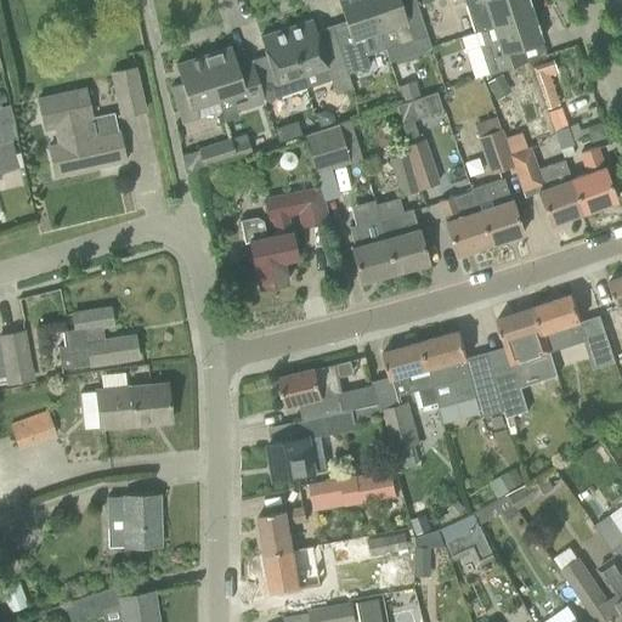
[(349,34),(334,39),(345,74),(368,67),(365,56),(371,54),(384,49),(378,30),(367,0),(339,0),(338,1),(349,34)]
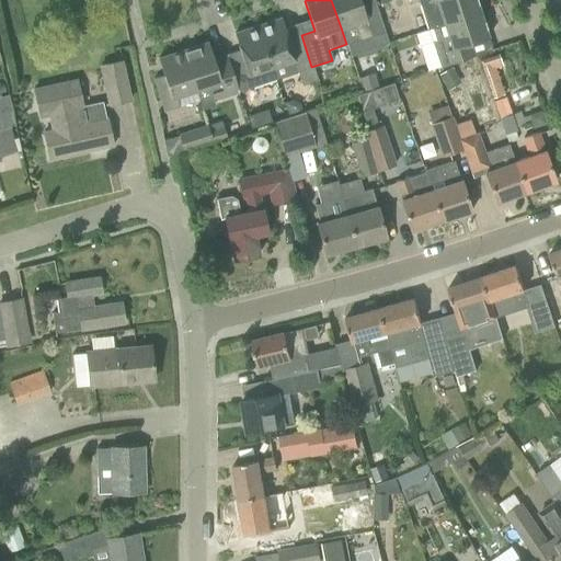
[(359,0),(331,0),(341,27),(346,44),(385,33),(376,8),(364,12),(359,0)]
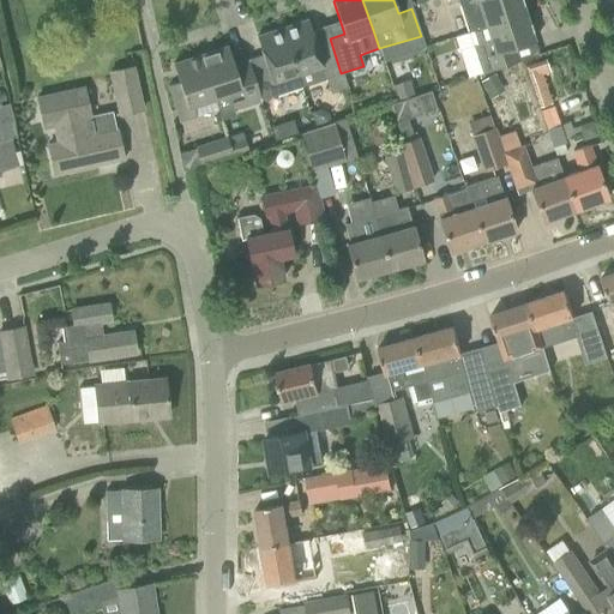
[(457,0),(468,32),(486,26),(524,13),(519,0),(457,0)]
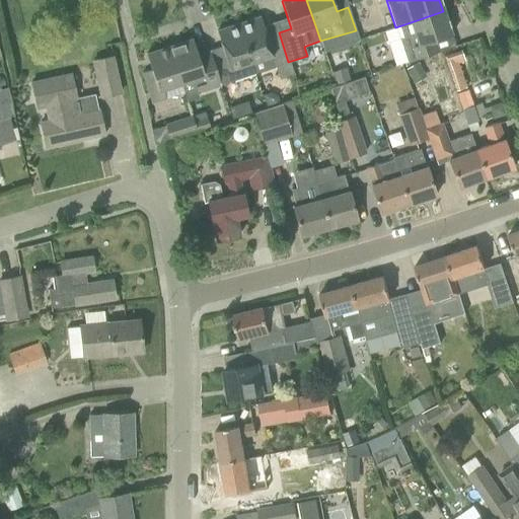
[(406,62),(419,58),(431,54),(428,43),(451,34),(443,11),(411,22),(395,27),(399,39),(406,62)]
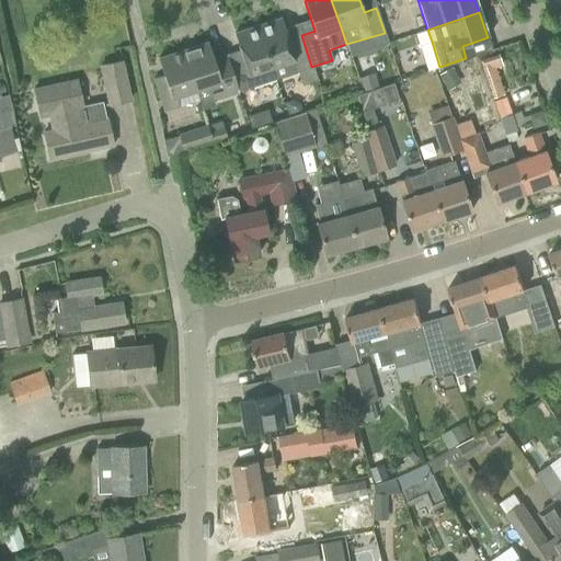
[(281,18),(258,25),(275,79),(311,67),(301,35),(288,39),(281,18)]
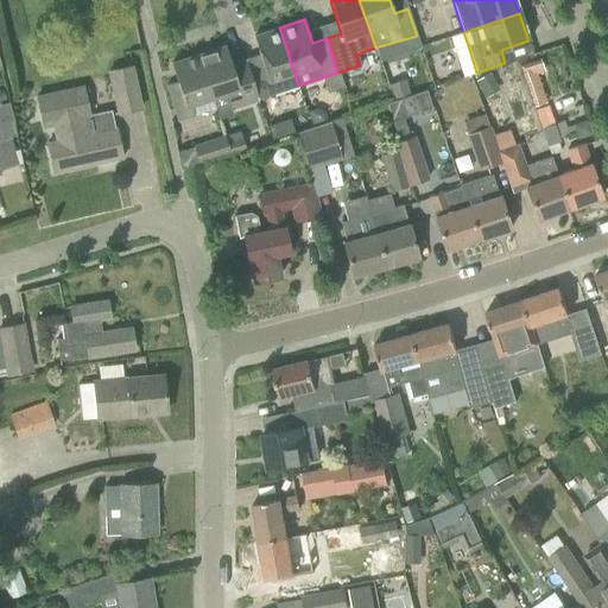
[(261,59),(247,64),(258,99),(298,86),(279,27),(253,36),(261,59)]
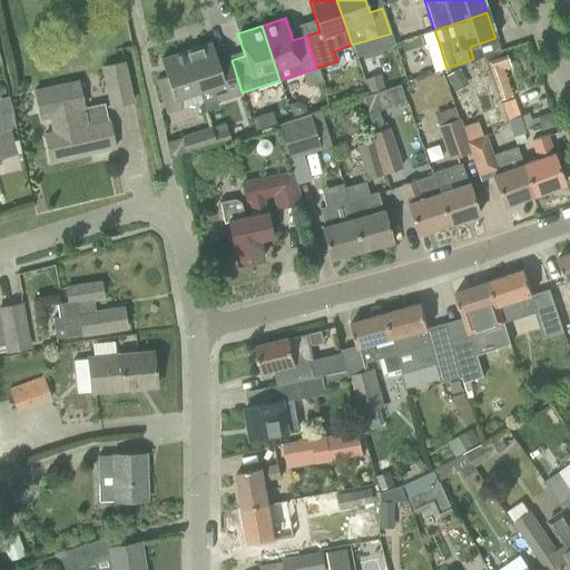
[(242,92),(232,60),(229,55),(216,59),(210,42),(185,51),(198,91),(212,87),(216,101),(242,92)]
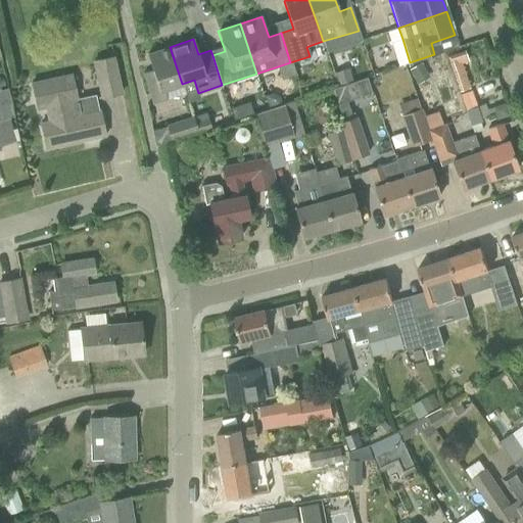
[(153,103),(167,99),(163,90),(182,84),(170,47),(147,54),(152,69),(143,73),(153,103)]
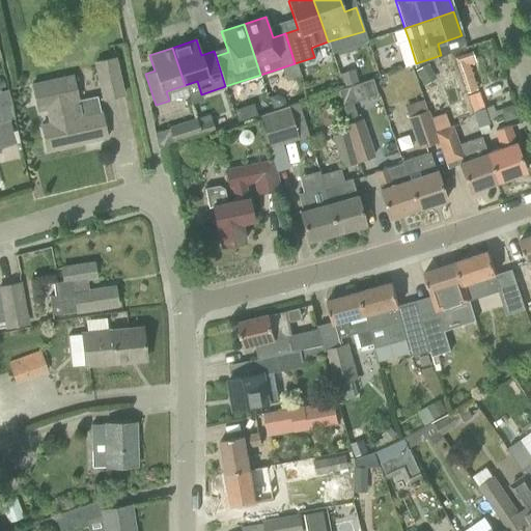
[(466,92),(476,89),(467,64),(474,61),(471,53),(453,58),(466,92)]
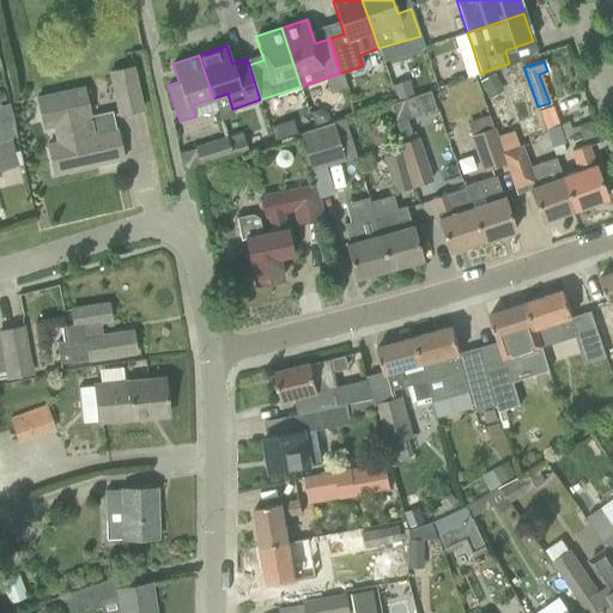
[(117,114),(141,109),(132,67),(109,72),(117,114)]
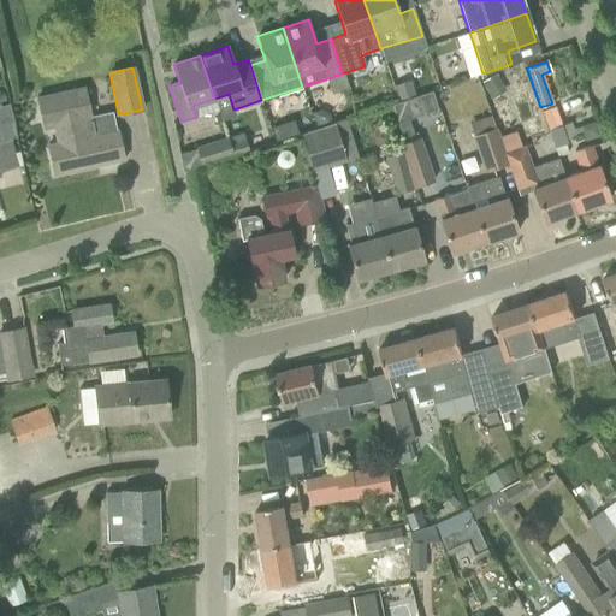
[(507,90),(496,73),(483,82),(492,99),(507,90)]
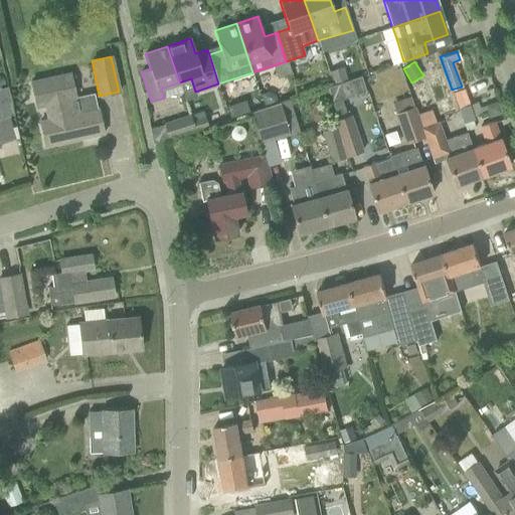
[(329,72),(333,84),(346,80),(342,68),(329,72)]
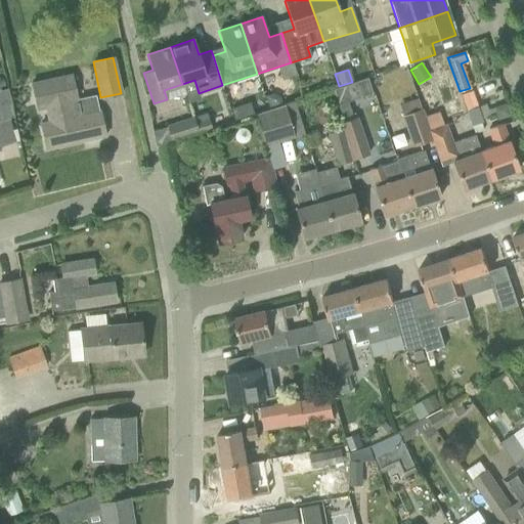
[(99,111),(98,111),(95,97),(77,100),(71,75),(32,83),(37,110),(45,107),(48,122),(40,124),(46,148),(105,135),(99,111)]
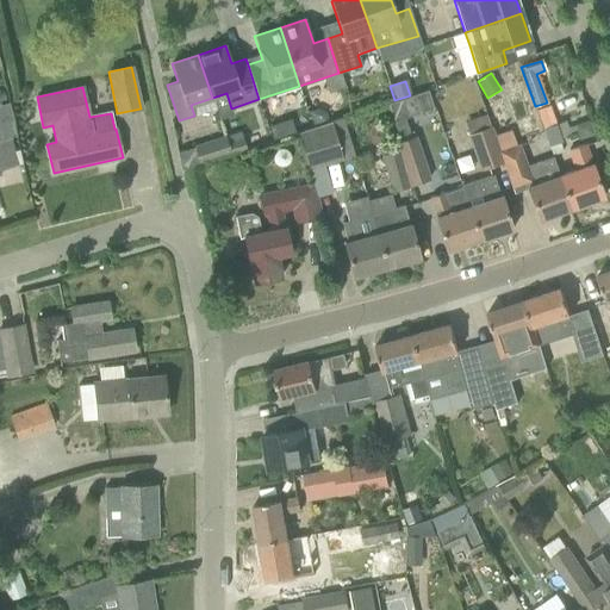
[(0,105),(0,139),(16,135),(8,103),(0,105)]
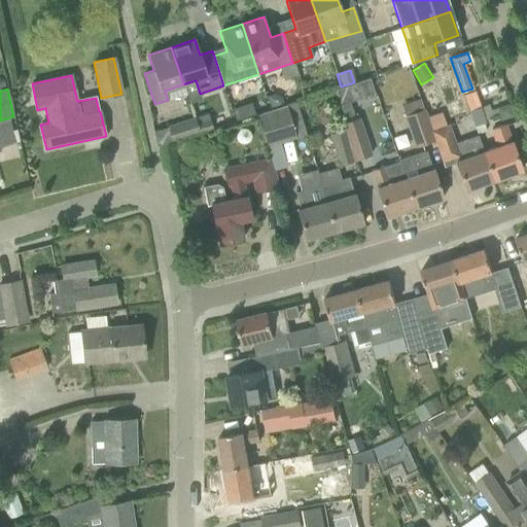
[(462,96),(473,127),(486,123),(475,92),(462,96)]
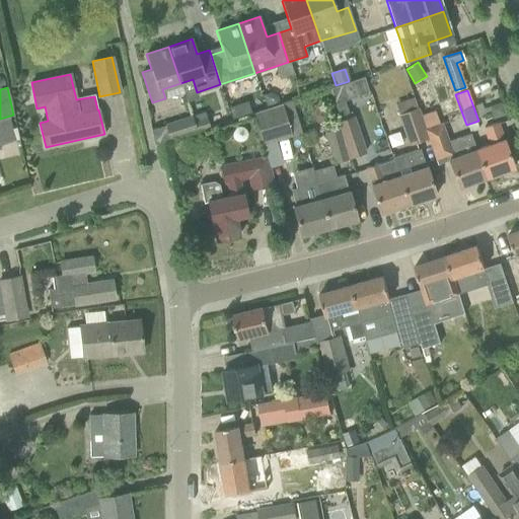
[(266,108),(278,104),(276,98),(269,93),(262,95),(266,108)]
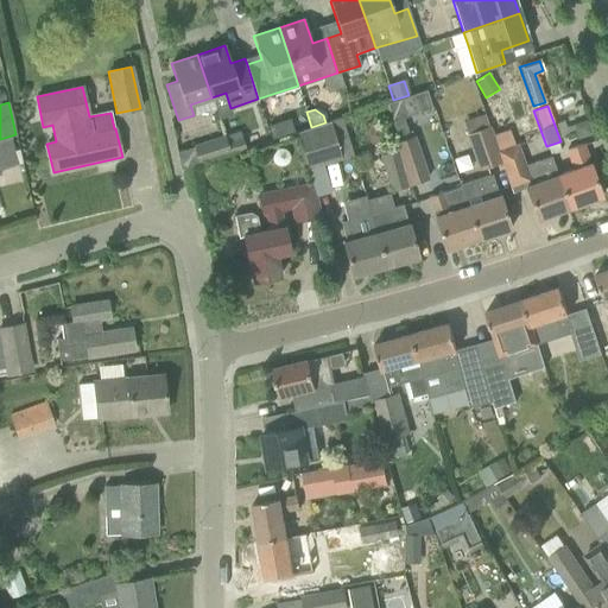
[(306,170),(341,160),(335,135),(344,133),(340,118),(325,122),(311,127),(296,133),(306,170)]
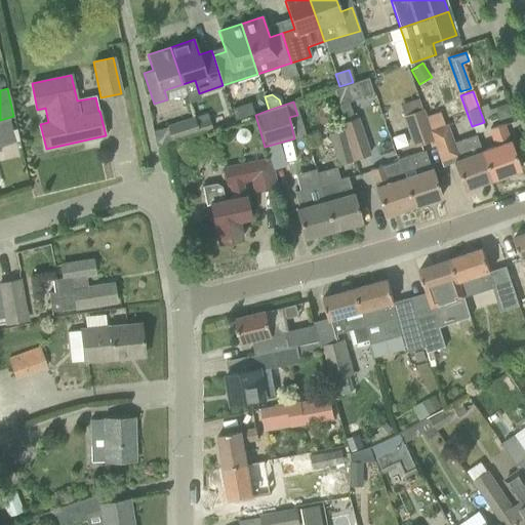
[(510,116),(506,104),(494,108),(498,120),(510,116)]
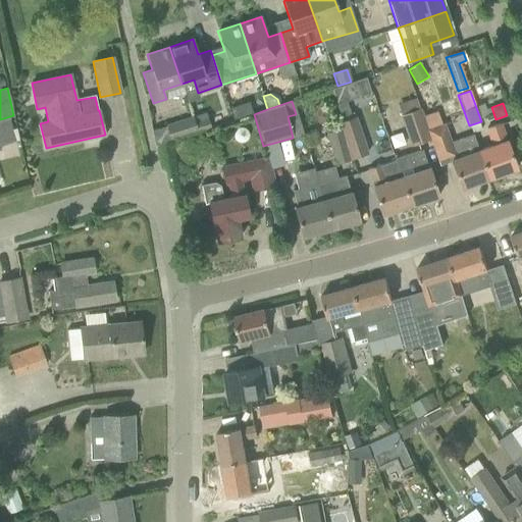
[(410,147),(430,140),(427,129),(422,117),(423,116),(421,108),(399,115),(410,147)]
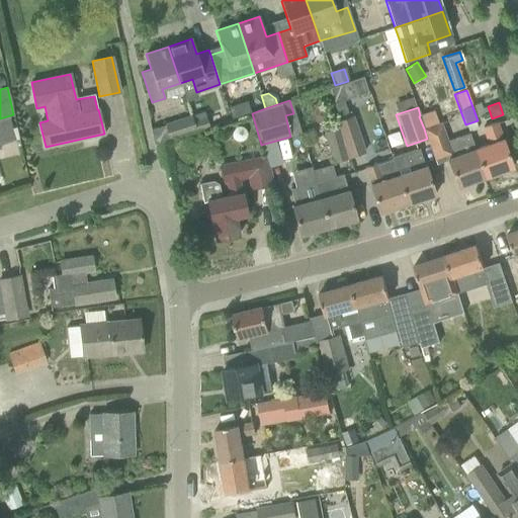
[(191,116),(195,131),(208,126),(203,112),(191,116)]
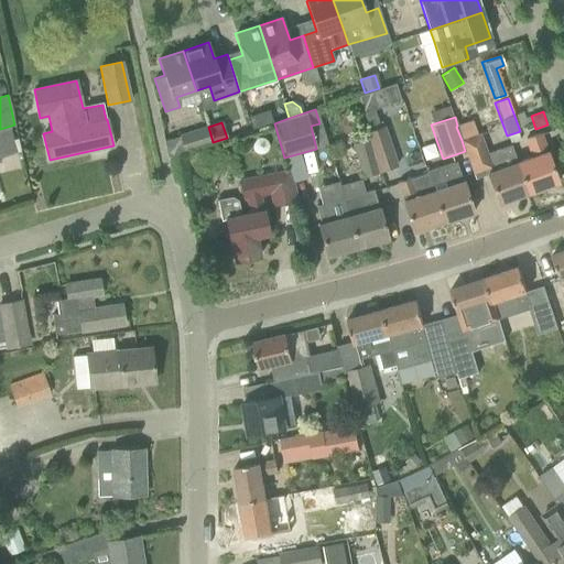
[(208,127),(199,129),(179,136),(184,152),(205,145),(213,142),(208,127)]
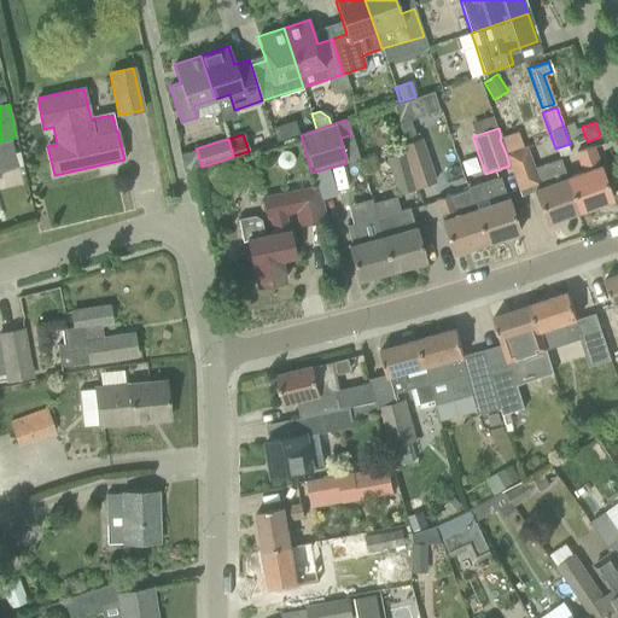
[(420,139),(402,144),(404,152),(414,187),(435,180),(420,139)]
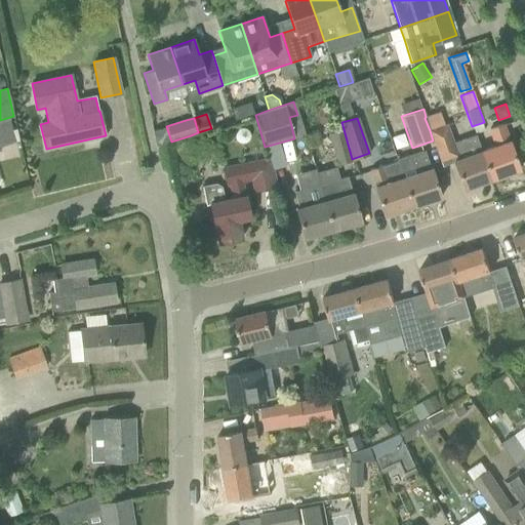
[(430,130),(433,140),(440,159),(451,155),(463,190),(491,179),(481,151),(475,134),(453,143),(446,124),(444,125),(430,130)]
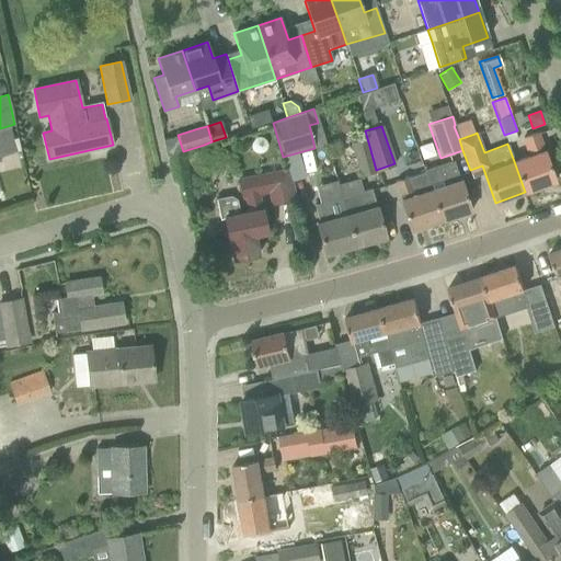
[(514,161),(525,192),(554,182),(537,134),(523,138),(529,156),(514,161)]
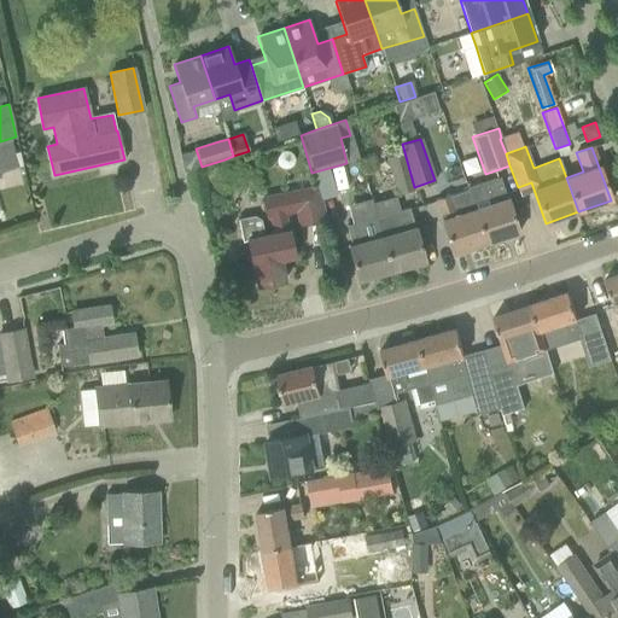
[(277,157),(277,162),(279,167),(283,169),(287,169),(291,167),(293,162),(293,157),(291,153),(287,151),(283,151),(279,153),(277,157)]
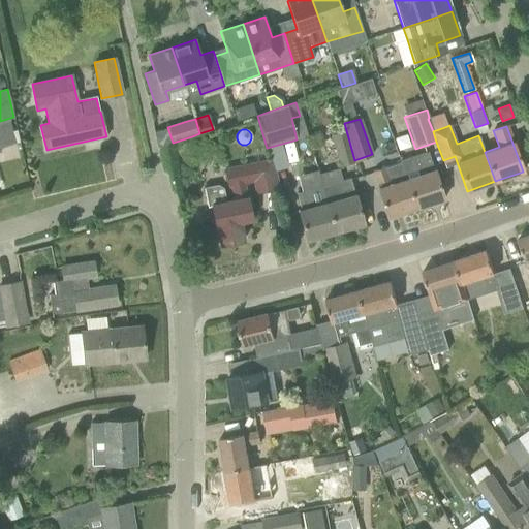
[(346,130),(331,134),(339,166),(355,162),(346,130)]
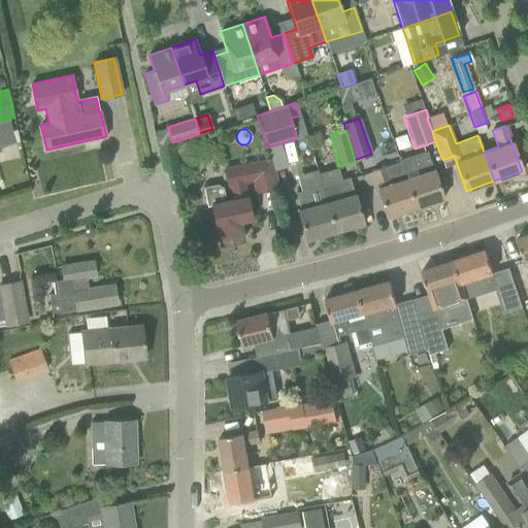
[(202,154),(188,137),(173,150),(187,166),(202,154)]
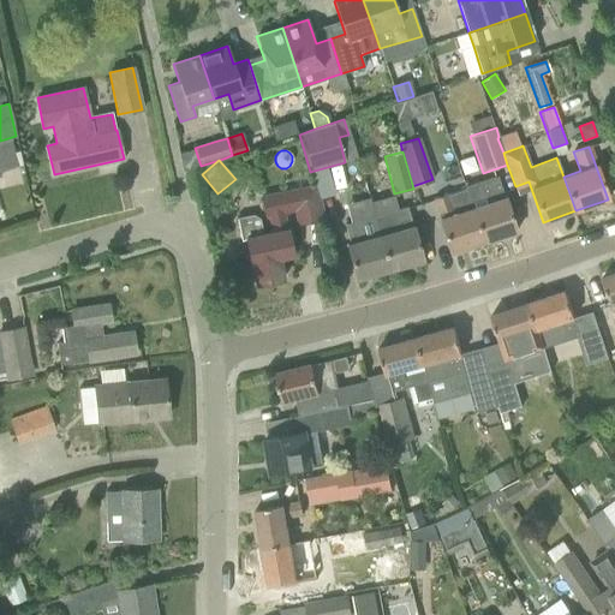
[(472,208),(483,243),(515,232),(508,209),(505,197),(505,198),(497,175),(479,181),(465,186),(472,208)]
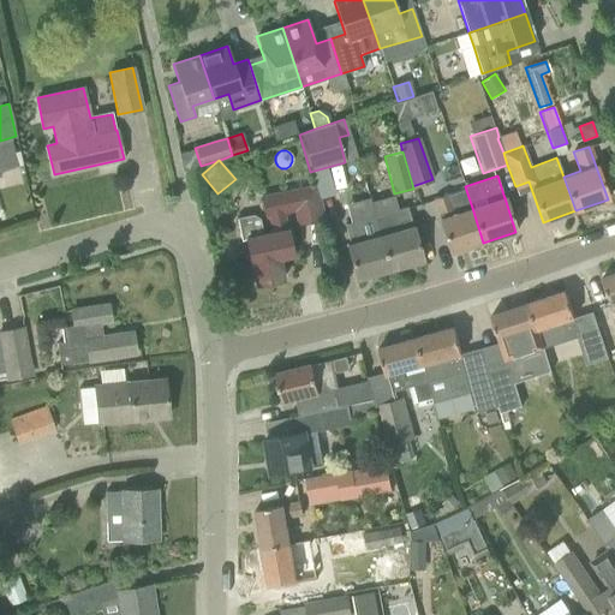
[(321,219),(316,196),(314,185),(261,197),(266,216),(268,215),(272,232),(262,234),(258,219),(252,215),(237,219),(240,240),(245,239),(250,264),(252,264),(256,285),(282,279),(279,258),(292,256),(287,228),(284,213),(294,210),(298,224),(321,219)]
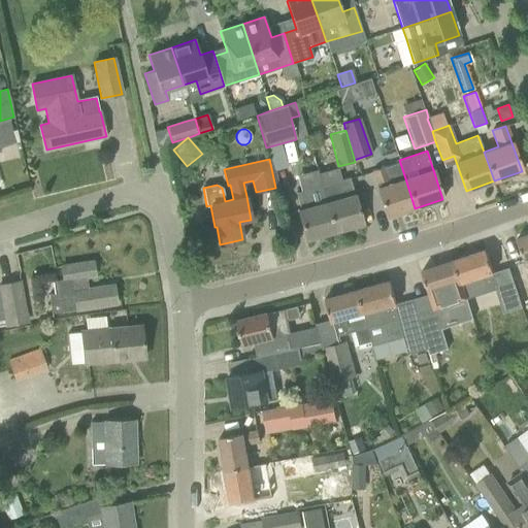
[(376,188),(380,197),(387,217),(415,208),(405,178),(390,184),(385,167),(371,171),(376,188)]
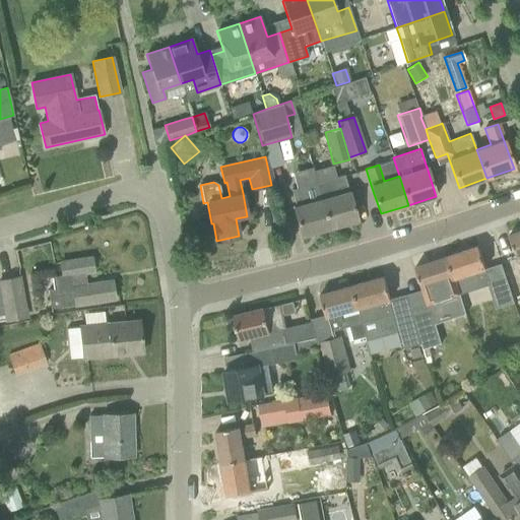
[(316,183),(329,229),(358,220),(351,201),(348,191),(348,192),(343,175),(316,183)]
